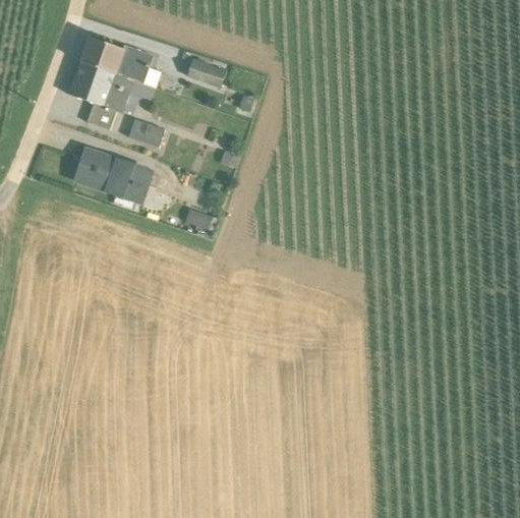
[(91,37),(81,61),(143,82),(154,55),(124,44),(123,48),(91,37)]
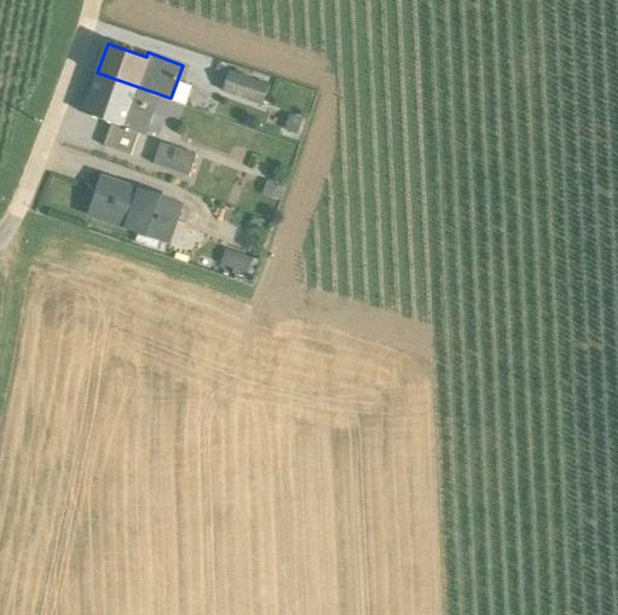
[(270,83),(229,69),(223,90),(263,104),(270,83)]
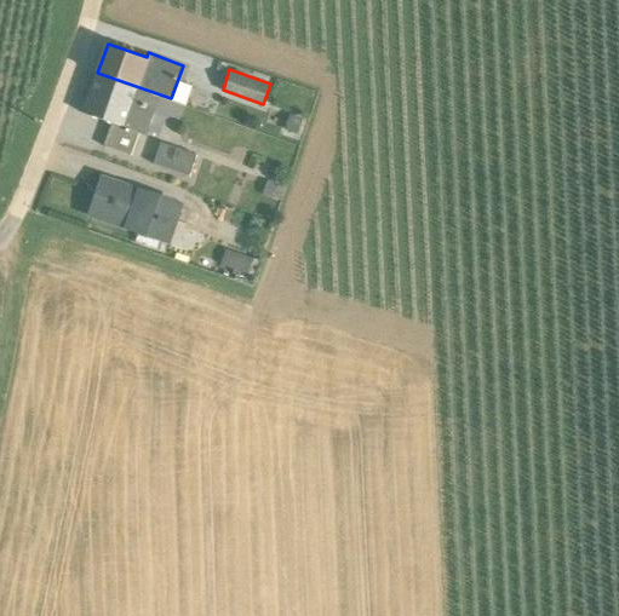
[(147,133),(160,96),(97,73),(84,111),(112,121),(103,144),(131,154),(139,132),(147,133)]
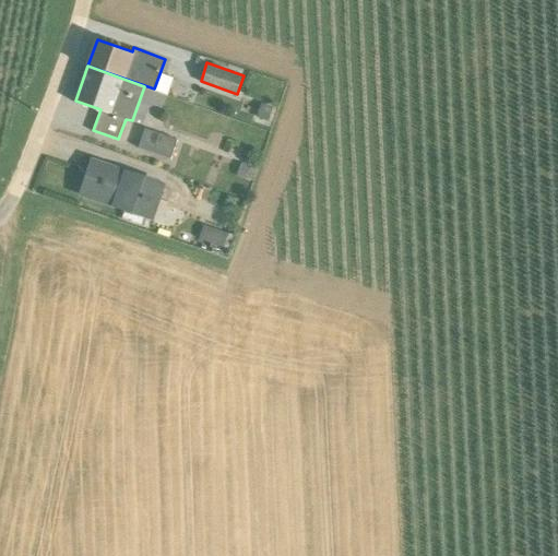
[(139,146),(170,157),(177,138),(145,127),(139,146)]
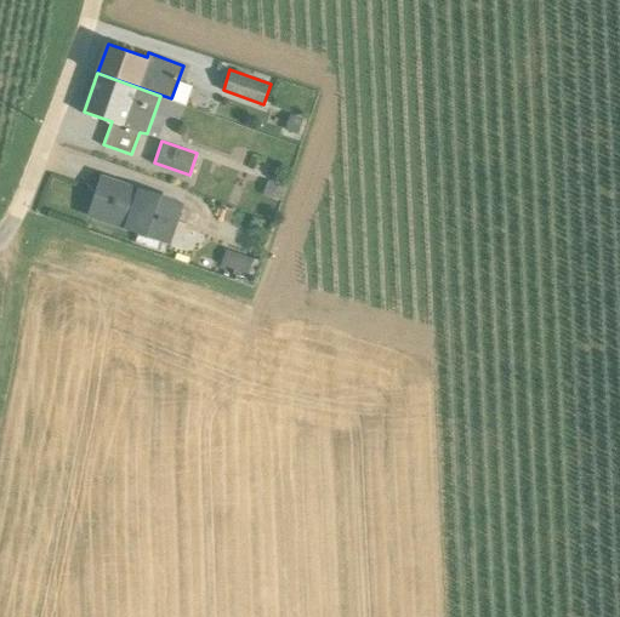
[(103,177),(91,213),(138,230),(135,241),(161,250),(164,241),(170,244),(183,204),(103,177)]
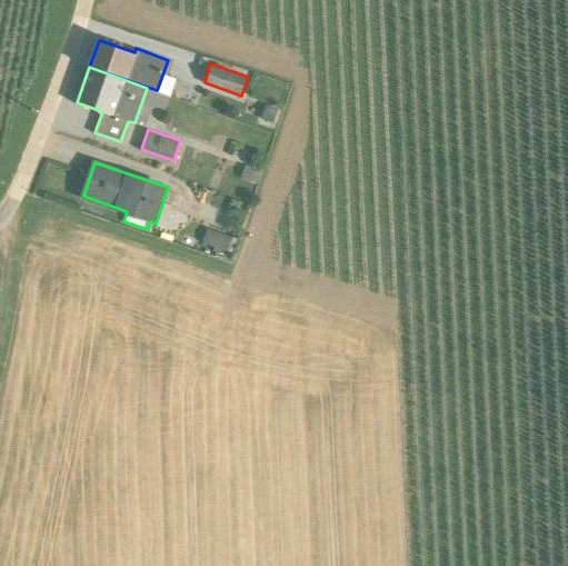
[(246,164),(241,178),(251,180),(257,182),(261,170),(246,164)]
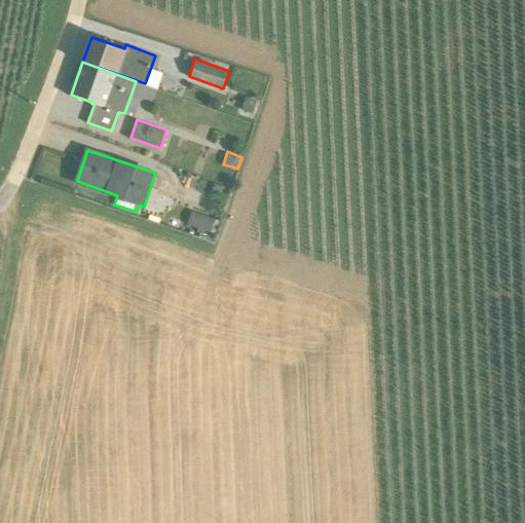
[(216,218),(192,210),(187,223),(198,227),(197,231),(209,234),(216,218)]
